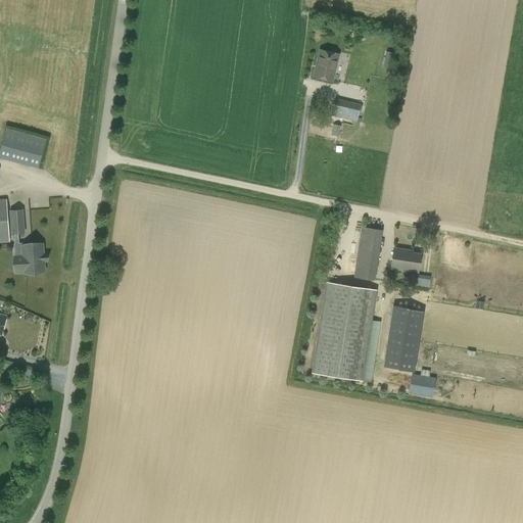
[(331,82),(337,54),(320,51),(314,78),(331,82)]
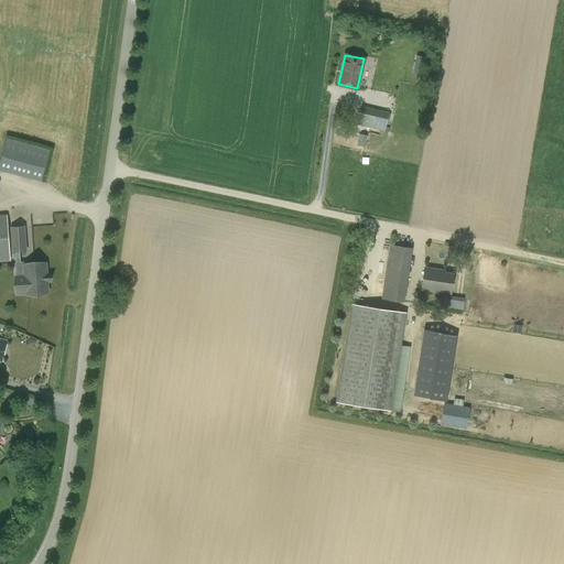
[(424,73),(425,55),(415,55),(414,73),(424,73)]
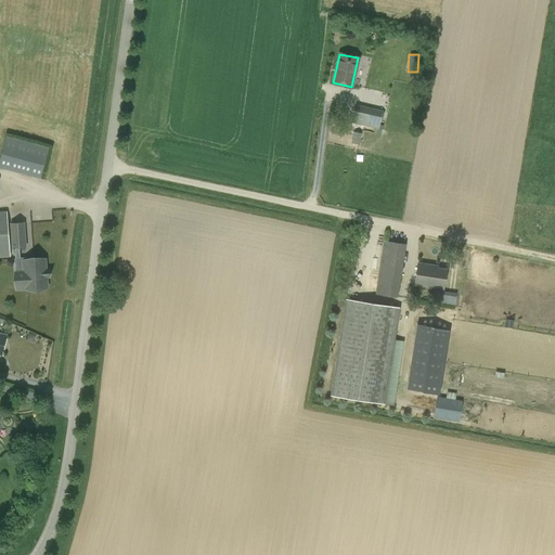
[(356,105),(351,123),(378,129),(382,112),(356,105)]
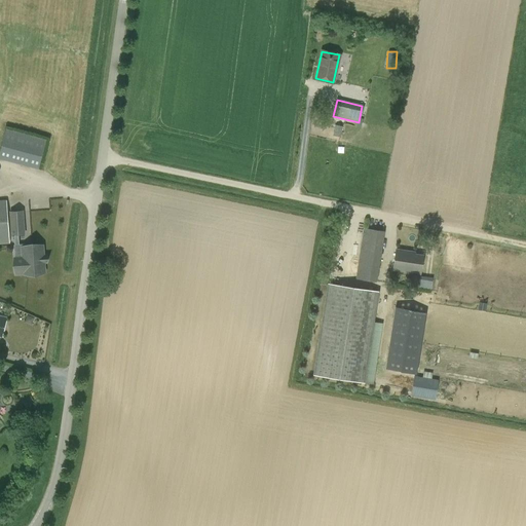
[(4,129),(0,145),(0,158),(38,168),(44,140),(4,129)]
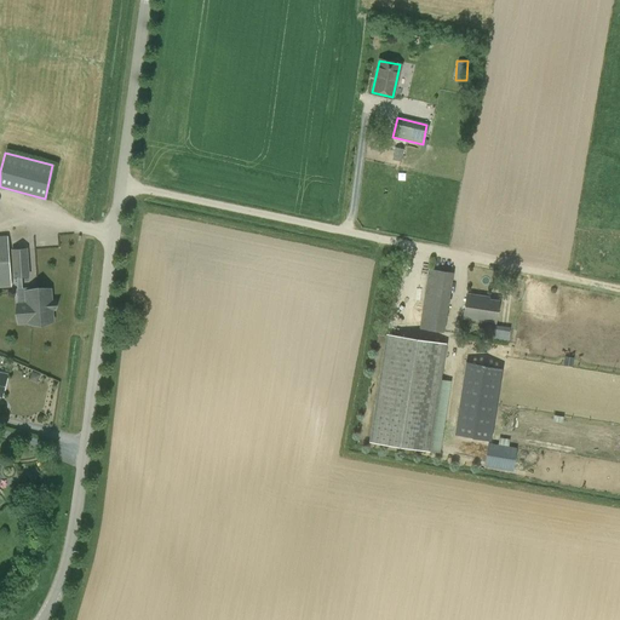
[(0,287),(11,287),(10,270),(9,258),(7,236),(0,236),(0,287)]
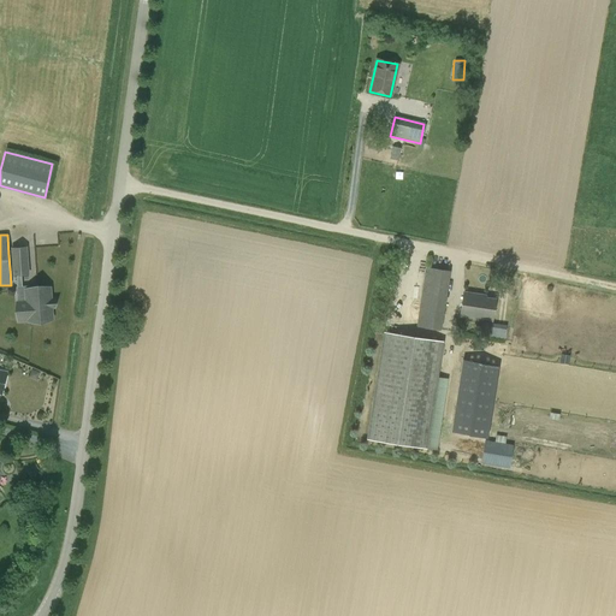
[(25,250),(12,252),(13,276),(16,276),(17,288),(16,288),(17,301),(27,301),(28,319),(47,318),(46,289),(27,290),(27,286),(21,288),(21,276),(27,274),(25,250)]
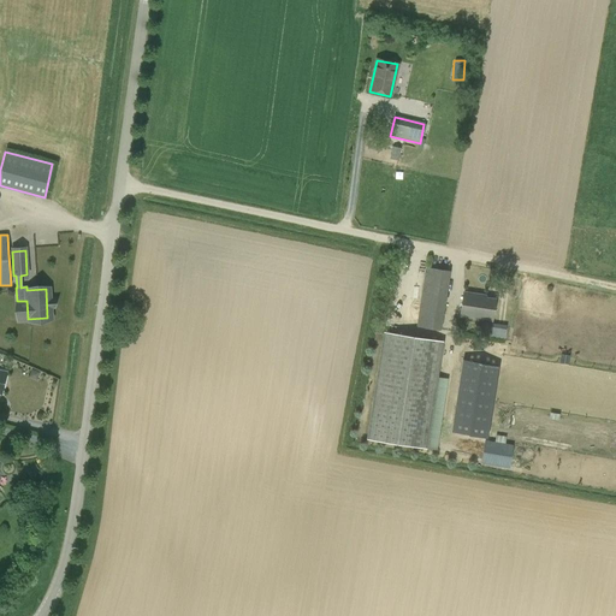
[(425,267),(416,326),(440,331),(450,272),(425,267)]
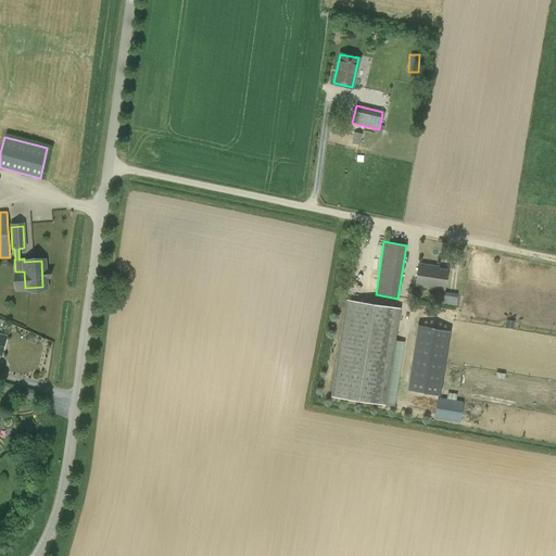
[(444,289),(447,270),(432,268),(432,266),(419,264),(416,285),(444,289)]
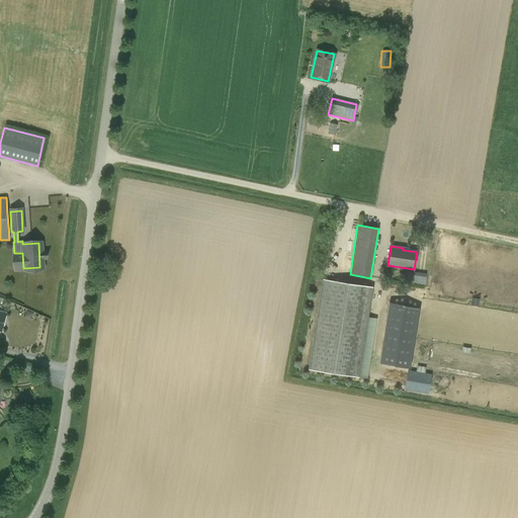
[(322,278),(306,368),(355,377),(372,287),(322,278)]
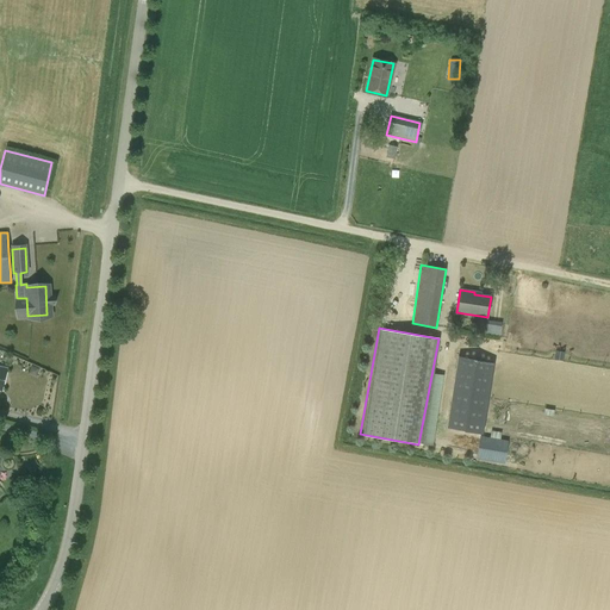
[(458,343),(442,424),(473,430),(490,349),(458,343)]
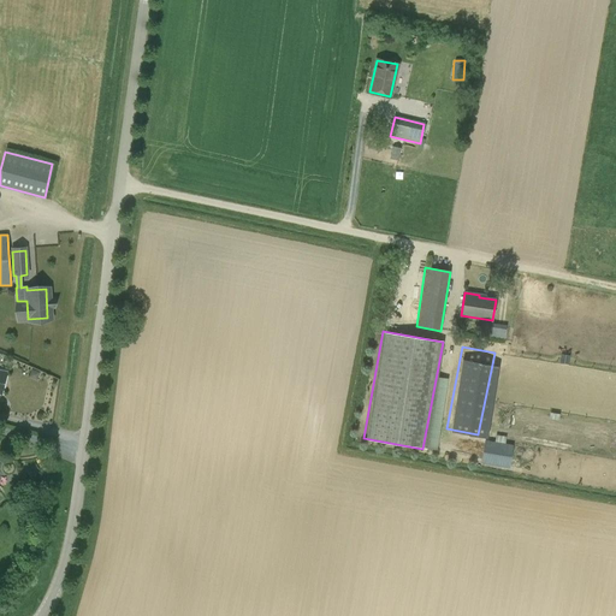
[(485,440),(484,465),(514,466),(514,442),(485,440)]
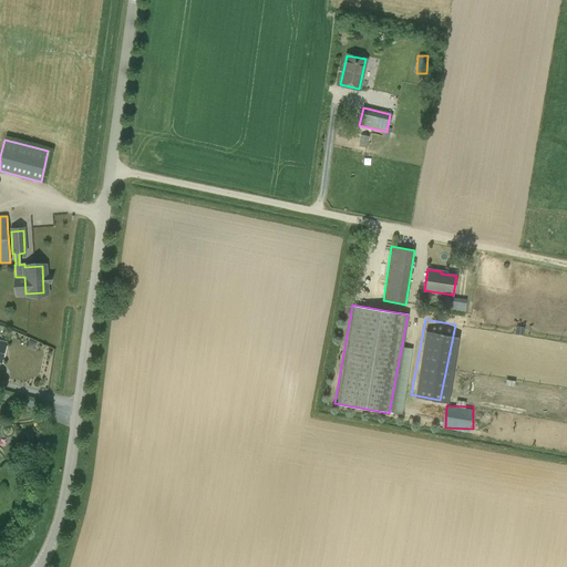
All buildings are outlined.
